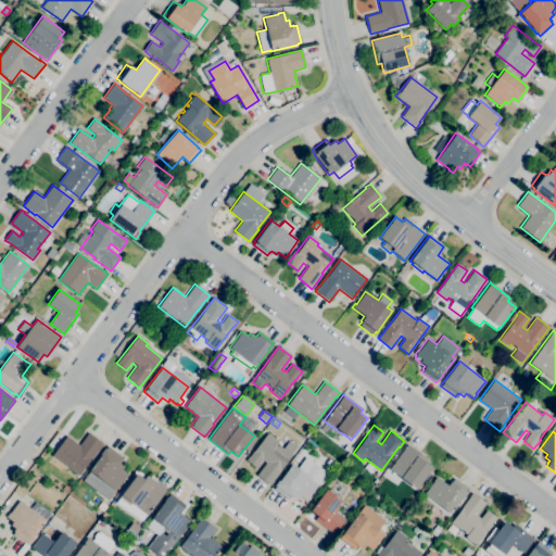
[(78,476),(52,456),(66,436),(79,445),(88,433),(103,444),(100,449),(92,457),(78,476)]
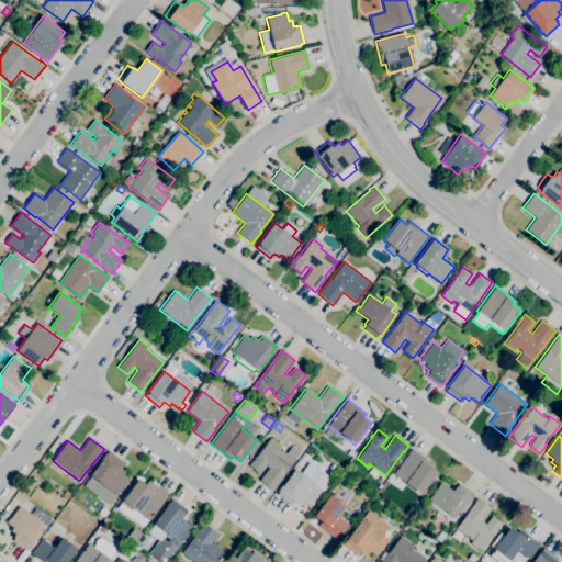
[(272,491),(259,480),(269,468),(265,464),(258,473),(248,465),(251,461),(270,438),(280,446),(279,448),(285,453),(292,445),(301,451),(294,460),(295,461),(276,486),(272,491)]
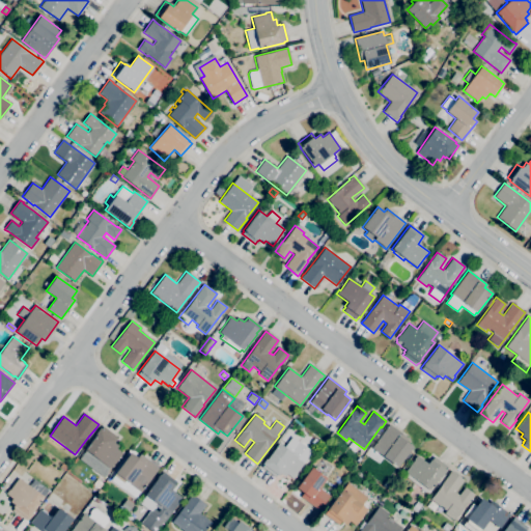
[(397,467),(371,448),(389,424),(408,439),(406,442),(413,446),(397,467)]
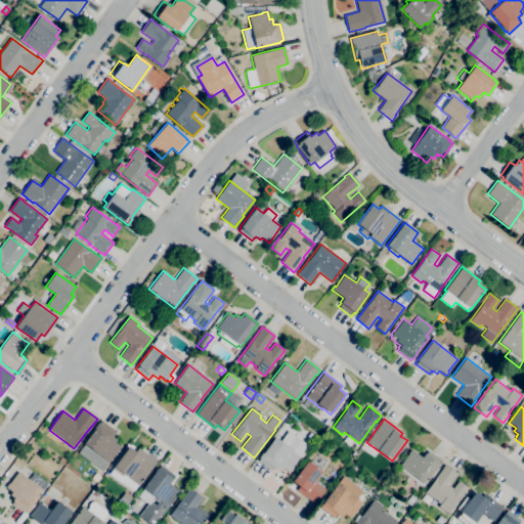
[(102,471),(78,453),(85,444),(84,443),(95,429),(94,428),(98,422),(99,423),(101,421),(115,431),(114,433),(115,434),(113,437),(117,440),(115,442),(121,446),(102,471)]
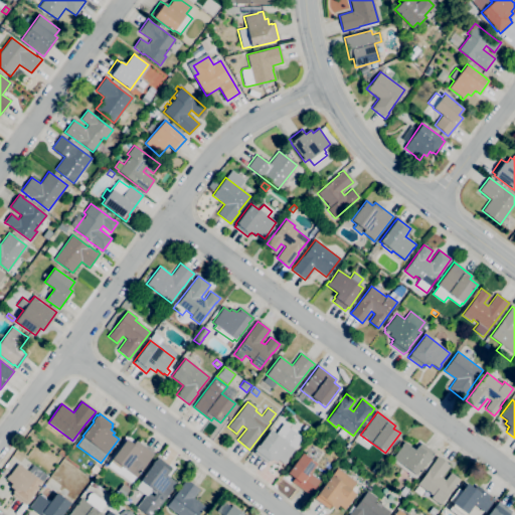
[(284,465),(278,460),(276,463),(271,459),(270,462),(269,461),(267,463),(253,453),(255,451),(253,450),(258,445),(259,446),(270,430),(295,449),(286,460),(287,461),(284,465)]
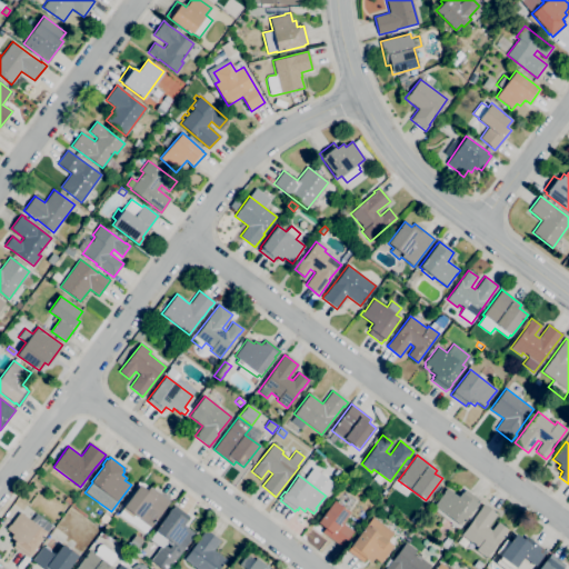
[(145,533),(119,515),(125,508),(123,507),(140,485),(147,490),(150,487),(170,501),(150,528),(149,527),(145,533)]
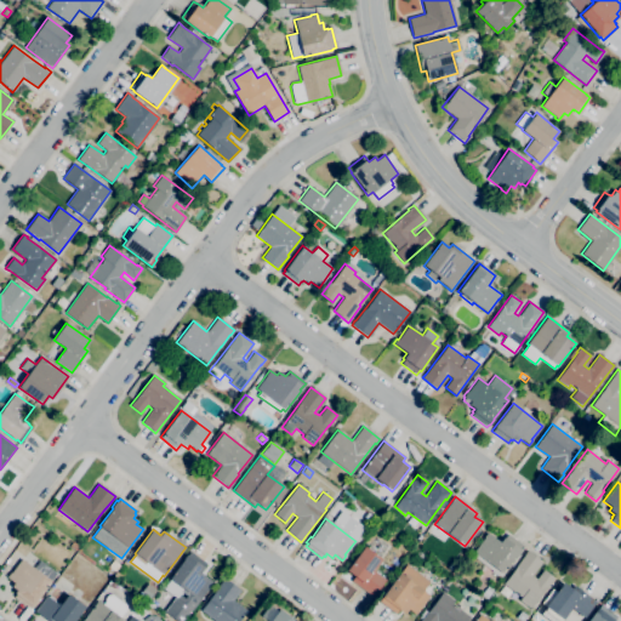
[(500,577),(472,556),(474,553),(473,552),(484,537),(486,533),(500,542),(506,534),(523,546),(520,550),(520,551),(503,575),(502,574),(500,577)]
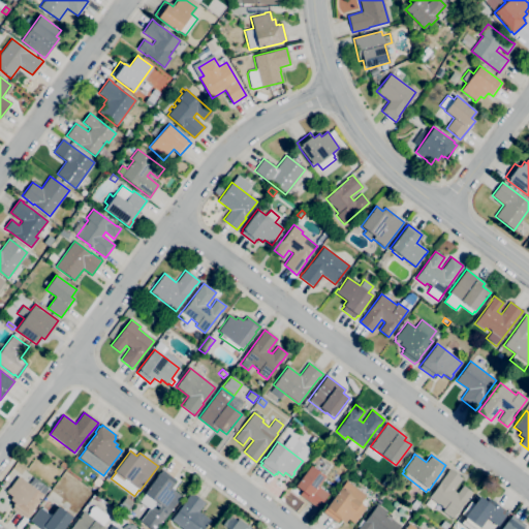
[(64,469),(59,465),(62,461),(67,465),(64,469)]
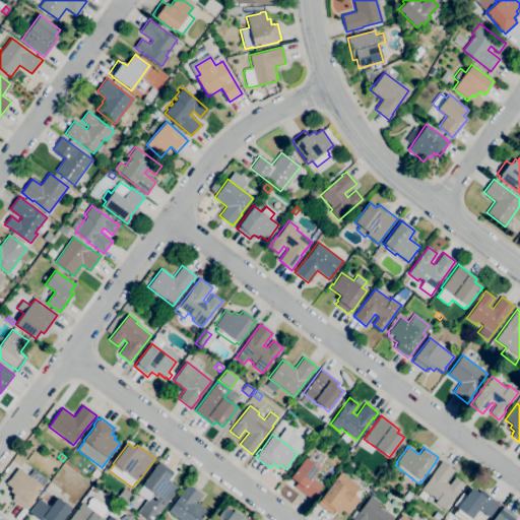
[(312,500),(294,486),(297,482),(289,477),(305,457),(319,468),(313,478),(323,485),(312,500)]
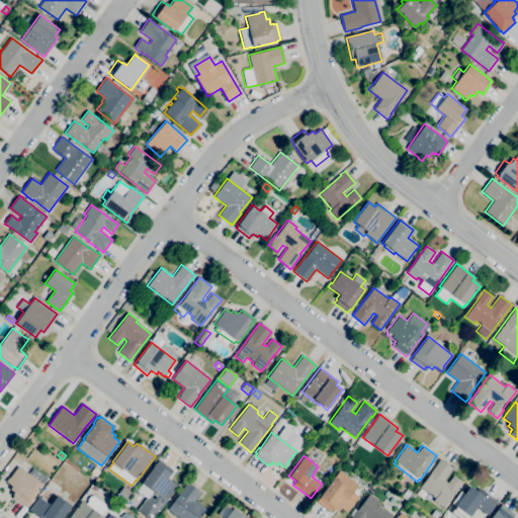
[(442,508),(433,501),(434,499),(419,487),(430,472),(437,463),(436,462),(439,458),(452,468),(443,481),(447,483),(453,476),(462,483),(459,487),(458,486),(442,508)]
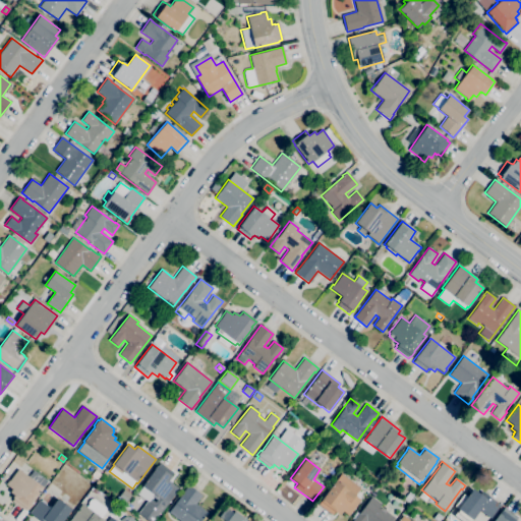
[(353,470),(348,466),(351,462),(356,465),(353,470)]
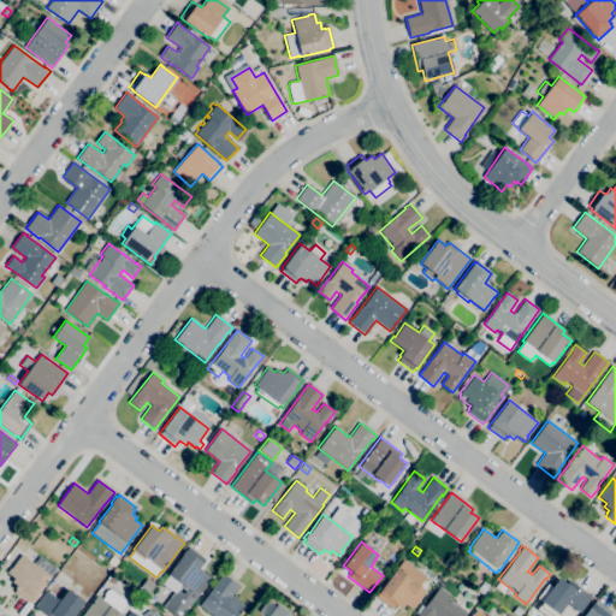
[(182,615),(175,615),(164,606),(173,592),(176,593),(178,591),(183,593),(187,588),(167,574),(185,550),(187,551),(189,548),(205,558),(201,563),(202,563),(199,568),(211,578),(182,615)]
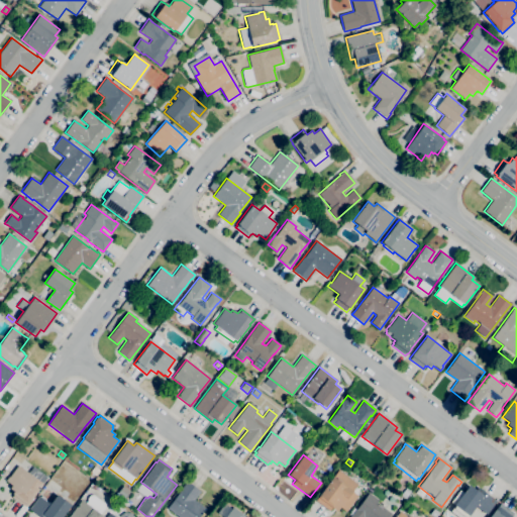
[(25,507),(11,497),(13,495),(12,494),(13,492),(9,489),(11,485),(5,481),(8,477),(9,478),(17,466),(28,474),(33,467),(47,477),(30,500),(31,501),(27,506),(26,505),(25,507)]
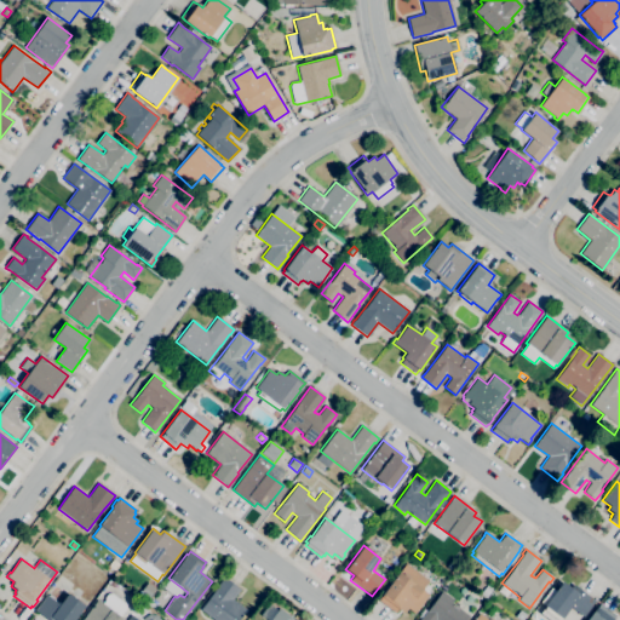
[(114,570),(108,566),(113,560),(119,564),(114,570)]
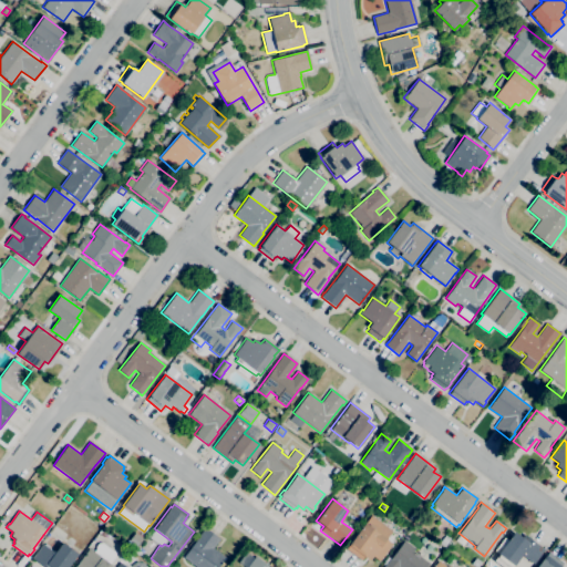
[(379,562),(373,556),(369,560),(363,557),(361,560),(346,549),(371,515),(392,531),(385,539),(392,544),(379,562)]
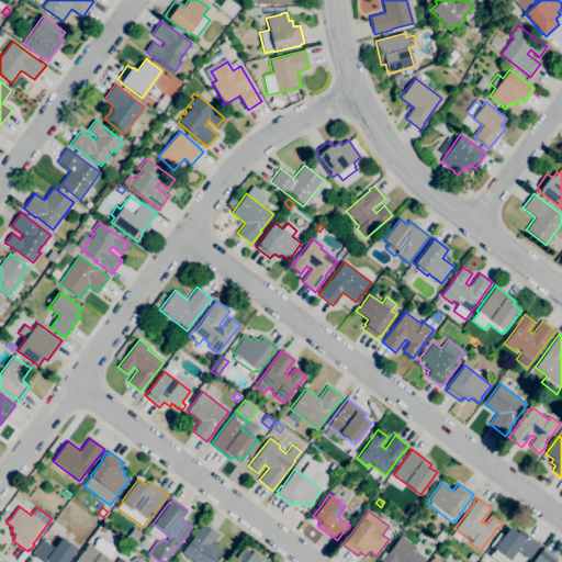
[(215,561),(193,561),(181,552),(195,534),(194,532),(202,523),(217,535),(211,543),(223,553),(215,561)]
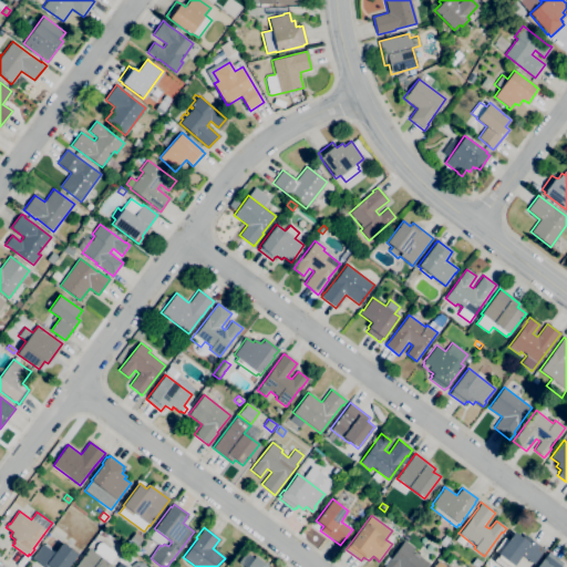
[(512,566),(500,566),(494,563),(495,562),(494,560),(498,555),(497,554),(494,550),(504,537),(507,540),(514,532),(522,537),(524,534),(545,549),(534,565),(522,555),(514,566),(513,566),(512,566)]
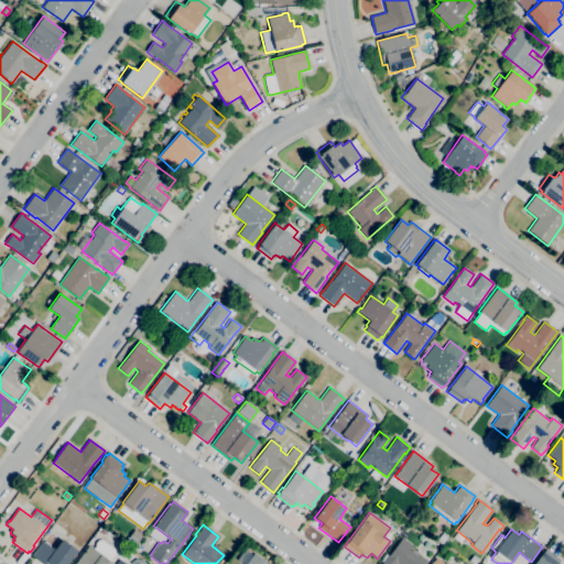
[(442,544),(436,540),(443,532),(447,535),(442,544)]
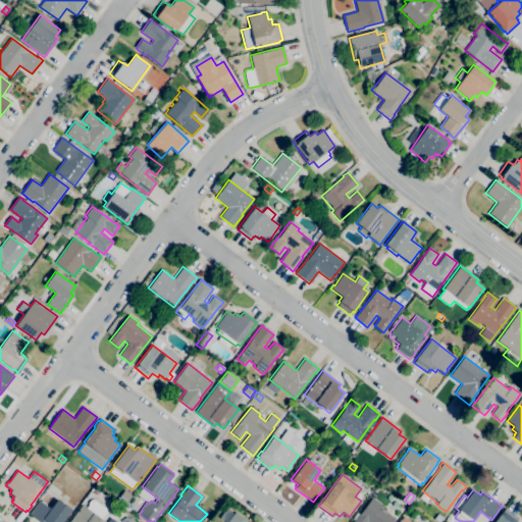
[(393,521),(352,521),(355,519),(355,520),(372,498),(381,505),(380,507),(396,519),(393,521)]
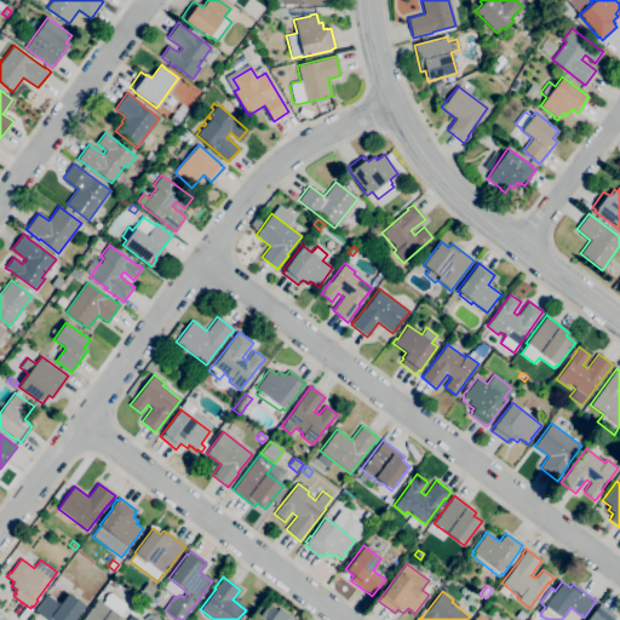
[(74,619),(46,619),(34,610),(46,595),(59,604),(68,593),(85,606),(74,619)]
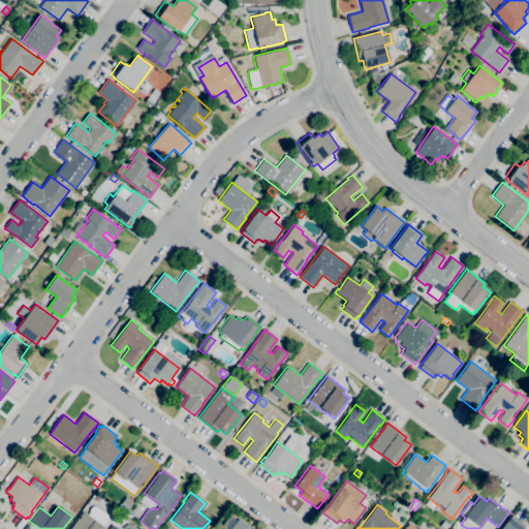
[(69,528),(83,511),(87,515),(90,511),(89,510),(91,507),(95,506),(106,516),(107,519),(102,526),(105,528),(69,528)]
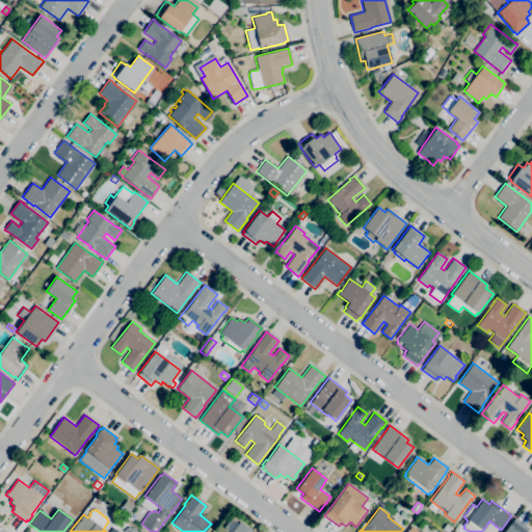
[(229,531),(223,527),(230,517),(238,524),(239,522),(253,531),(229,531)]
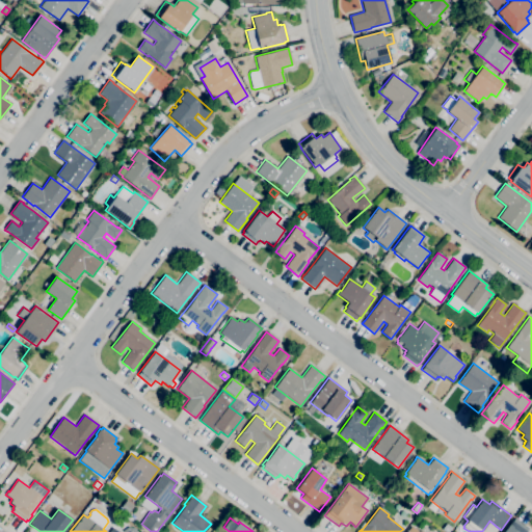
[(503,531),(512,521),(514,519),(529,529),(526,531),(503,531)]
